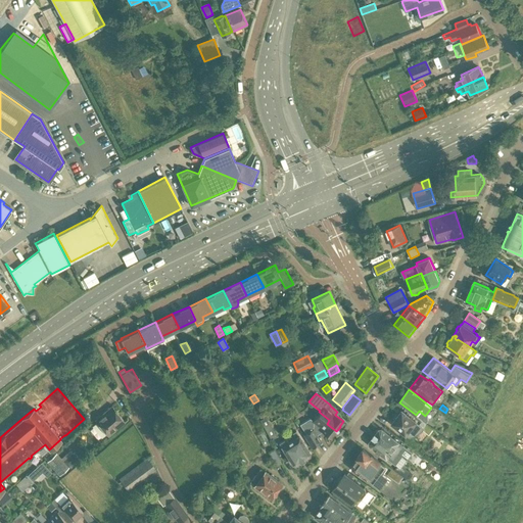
[(112,407),(96,420),(108,435),(125,422),(112,407)]
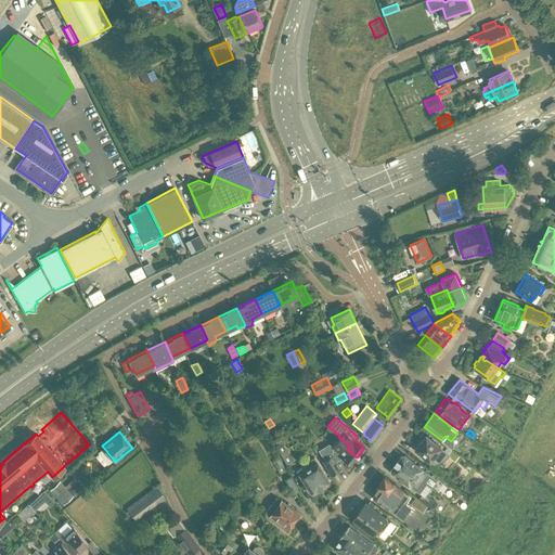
[(448,455),(450,453),(427,435),(421,442),(418,443),(416,446),(417,448),(416,449),(425,455),(425,457),(427,460),(429,459),(435,463),(448,455)]
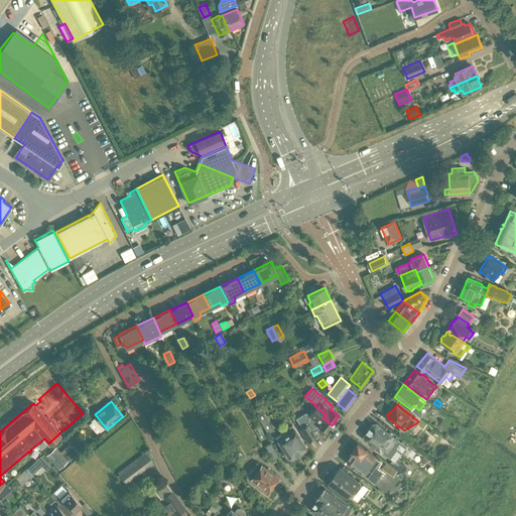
[(325,414),(314,406),(308,415),(305,412),(296,418),(301,427),(299,428),(306,441),(316,436),(312,428),(318,425),(327,431),(331,425),(332,426),(332,425),(323,418),(325,414)]
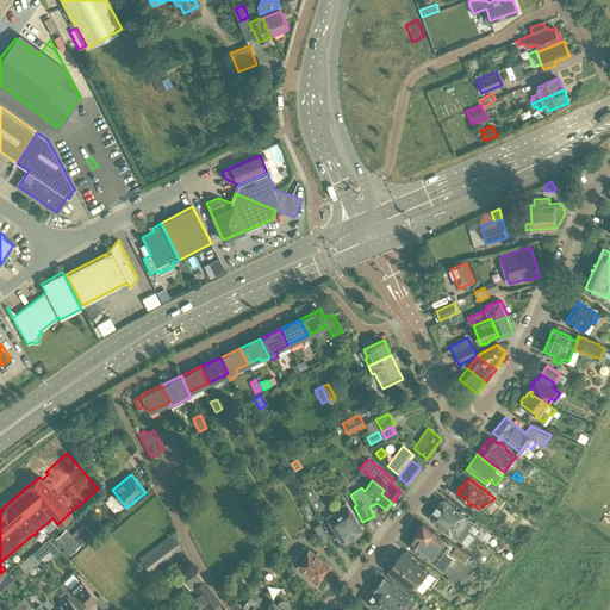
[(316,512),(323,509),(310,486),(303,490),(316,512)]
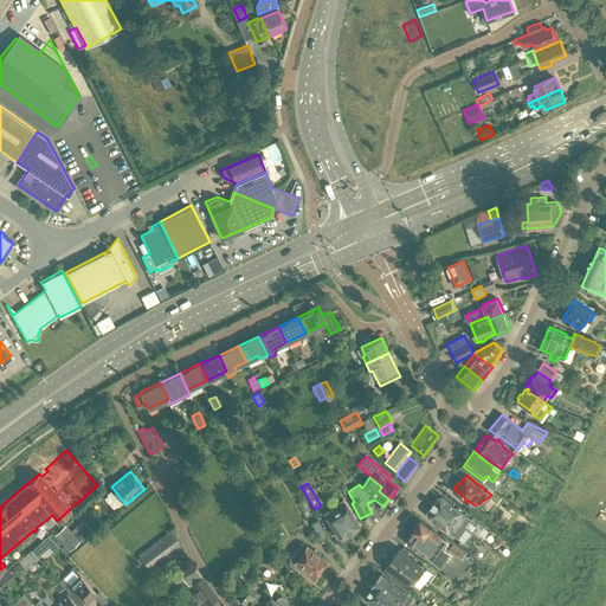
[(477,523),(442,496),(438,497),(434,502),(433,502),(432,504),(450,517),(447,520),(452,523),(455,521),(459,524),(461,524),(465,528),(471,532),(477,523)]
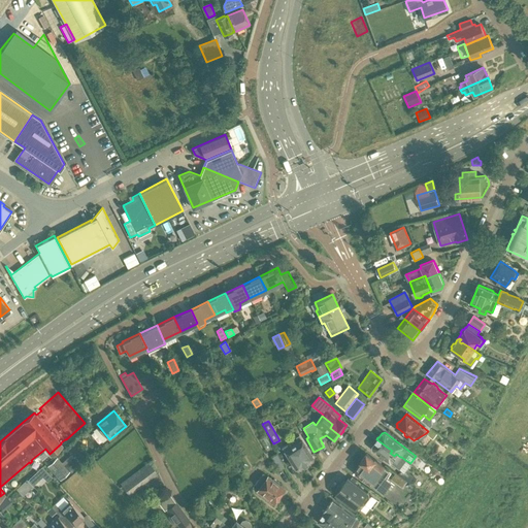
[(289,442),(282,448),(295,469),(298,469),(312,460),(314,457),(302,439),(291,447),(289,442)]
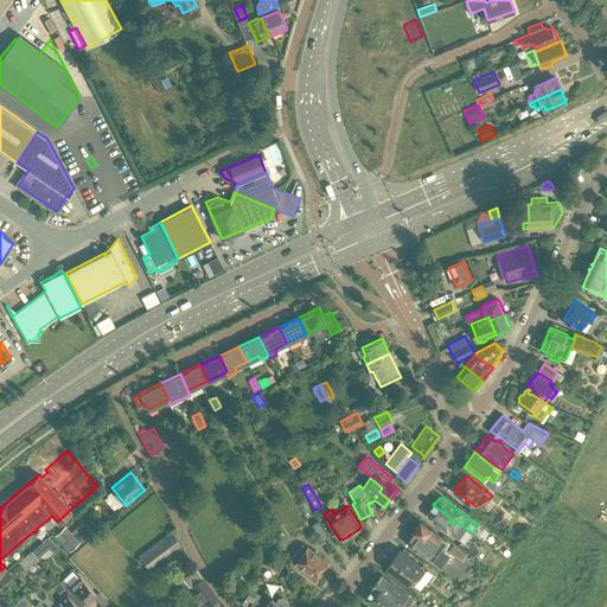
[(429,517),(448,531),(449,531),(453,534),(459,538),(466,529),(461,525),(460,525),(455,522),(453,524),(448,521),(451,518),(433,505),(432,506),(432,508),(428,512),(429,517)]
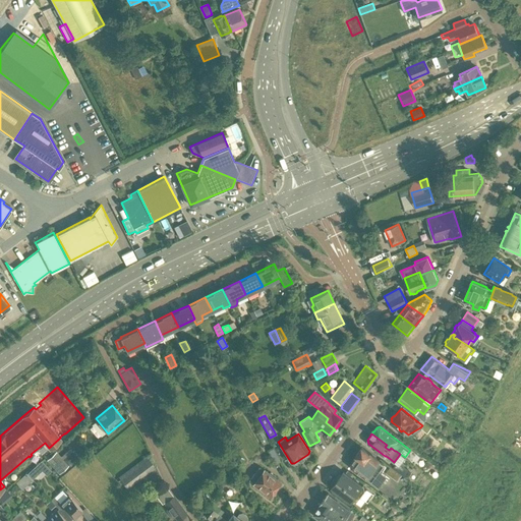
[(414,442),(406,436),(402,440),(411,447),(414,442)]
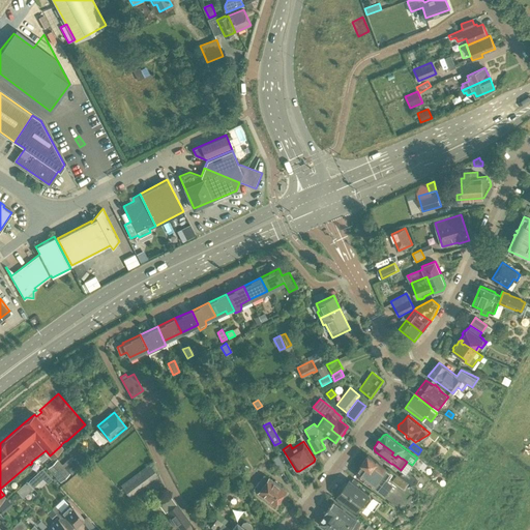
[(369,453),(361,463),(362,464),(356,472),(357,475),(372,487),(373,484),(386,495),(394,483),(386,477),(390,473),(385,469),(386,467),(369,453)]
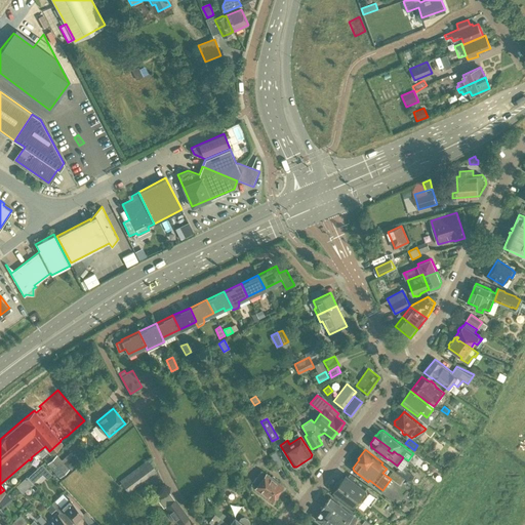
[(275,450),(269,453),(277,468),(283,465),(275,450)]
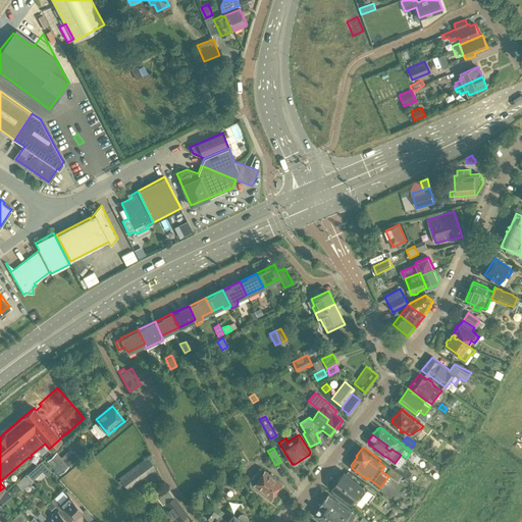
[(411,451),(406,458),(415,465),(420,458),(411,451)]
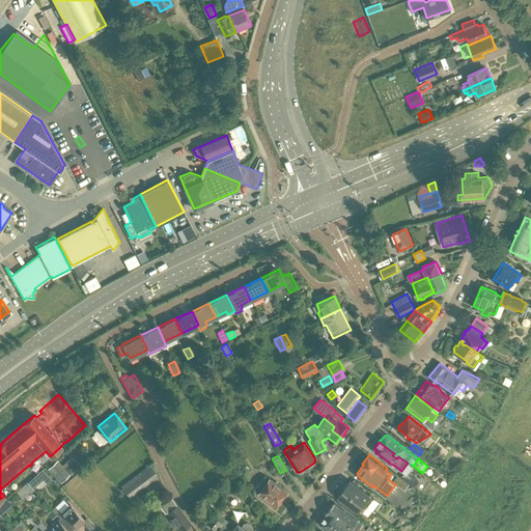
[(71,475),(57,460),(48,469),(61,483),(71,475)]
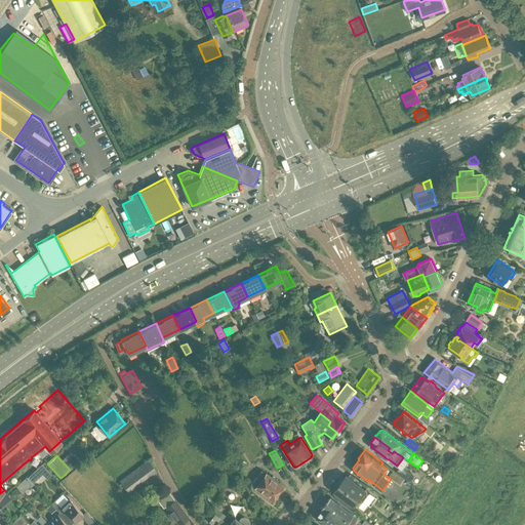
[(128,491),(149,476),(140,465),(120,480),(128,491)]
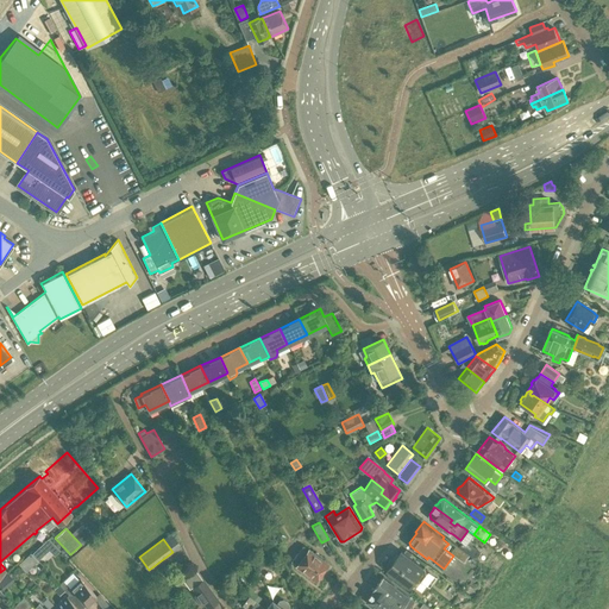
[(464,540),(459,547),(473,558),(478,551),(464,540)]
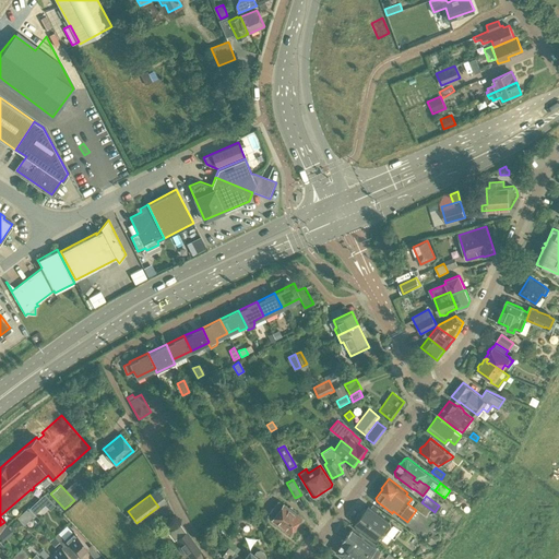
[(415,508),(427,516),(431,510),(419,500),(415,508)]
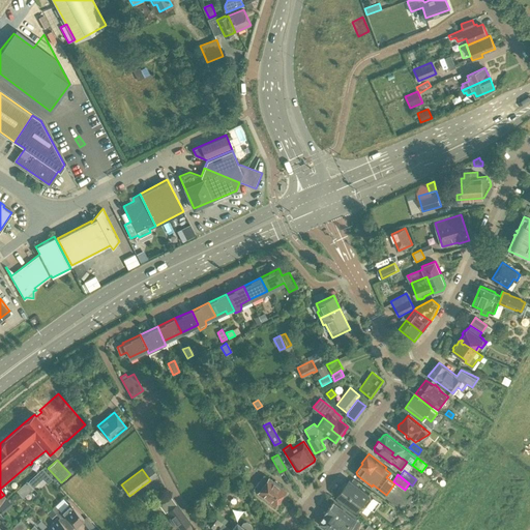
[(34,486),(39,480),(34,475),(29,480),(34,486)]
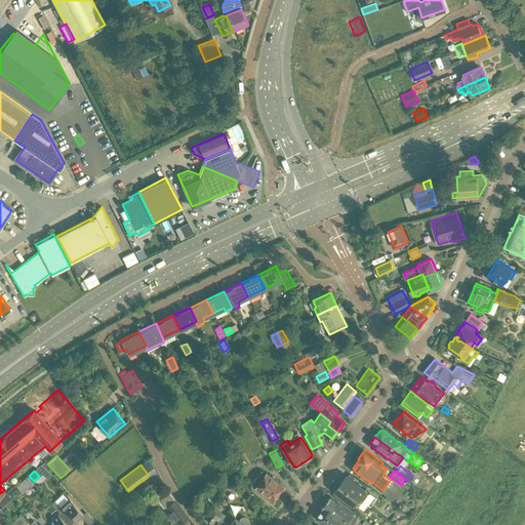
[(255,486),(254,487),(272,499),(282,485),(269,476),(269,474),(267,474),(265,473),(265,474),(260,471),(251,483),(255,486)]
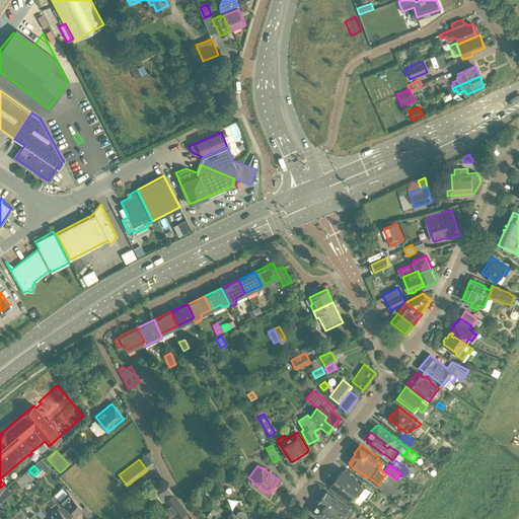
[(343,468),(336,476),(359,495),(363,490),(362,484),(343,468)]
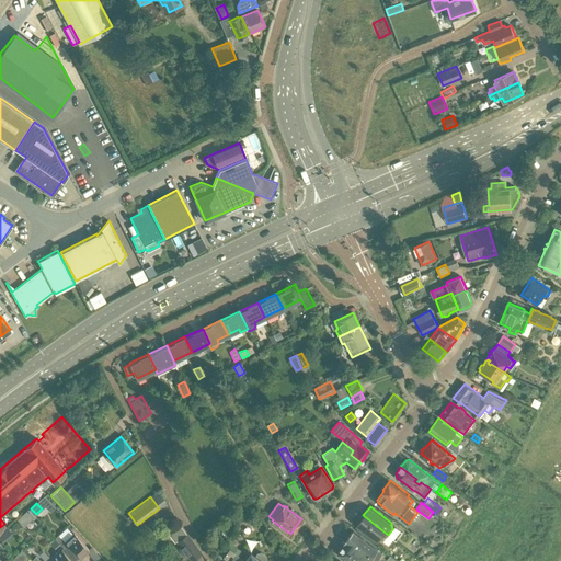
[(388,535),(363,515),(356,525),(378,541),(382,541),(388,535)]
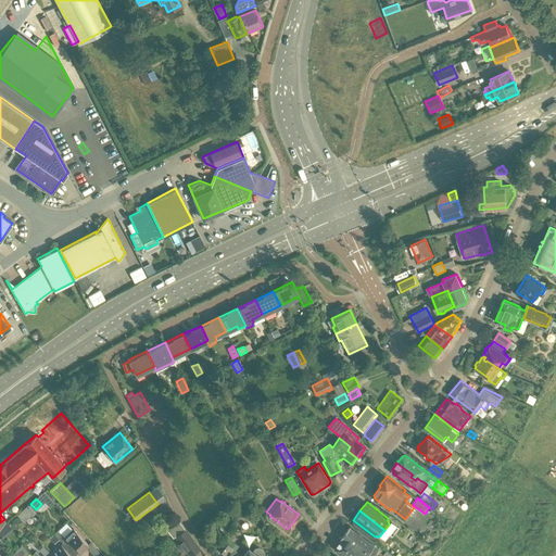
[(24,521),(26,519),(20,512),(17,515),(24,521)]
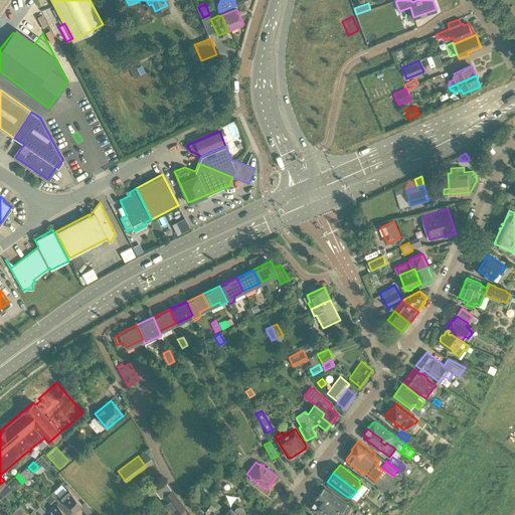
[(7,485),(1,490),(5,495),(11,491),(7,485)]
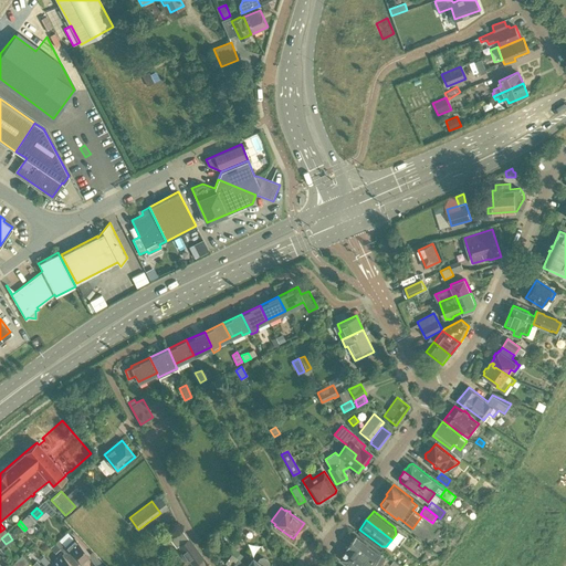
[(348,547),(373,565),(381,554),(356,534),(347,546),(348,547)]
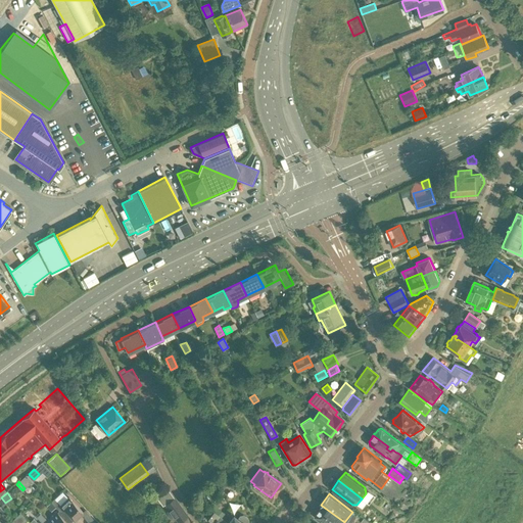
[(58,503),(55,506),(59,511),(62,508),(73,518),(74,520),(83,512),(68,496),(60,505),(58,503)]
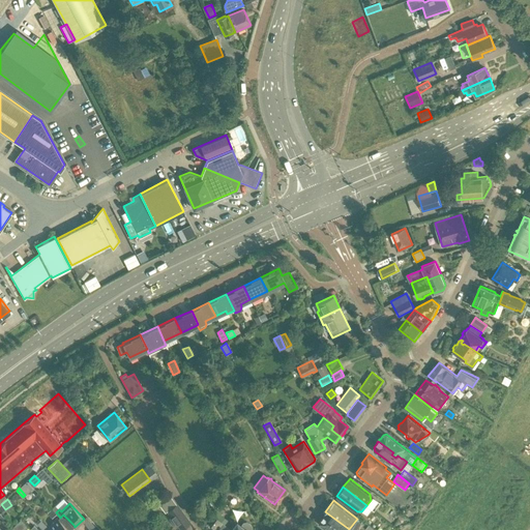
[(177,503),(166,510),(180,529),(190,523),(177,503)]
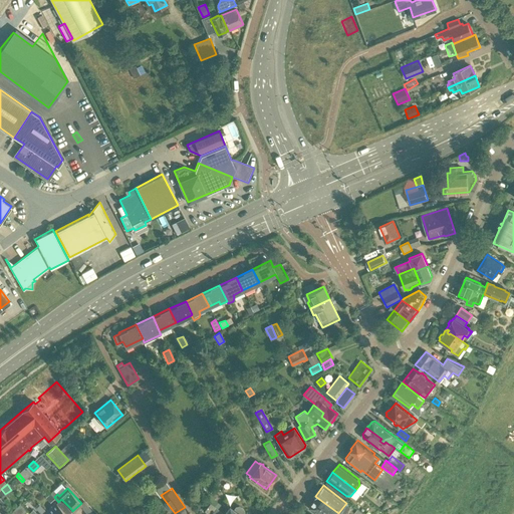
[(214,499),(215,498),(208,492),(204,498),(210,503),(211,503),(214,499)]
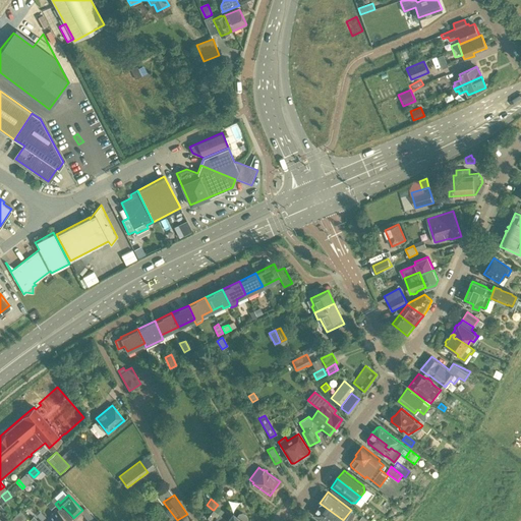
[(342,520),(343,520),(321,504),(312,514),(322,520),(342,520)]
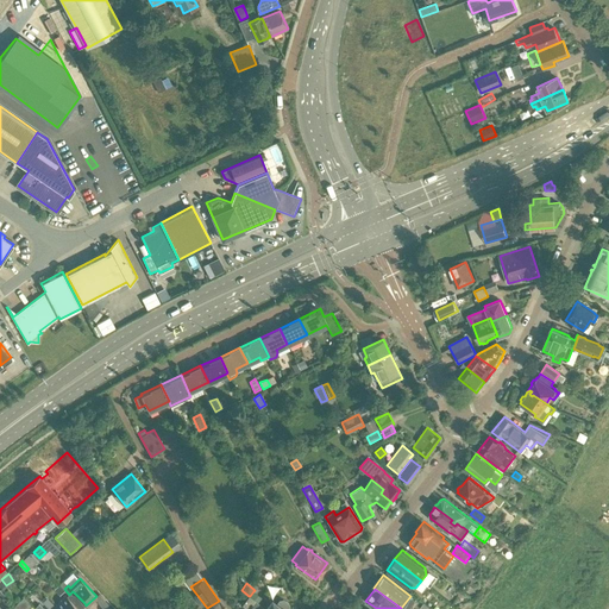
[(69,595),(67,596),(66,595),(61,598),(62,600),(56,604),(60,608),(79,608),(85,603),(73,591),(69,595)]
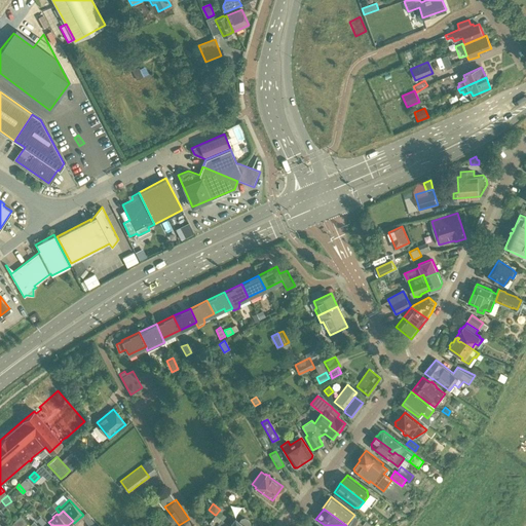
[(226,516),(219,511),(216,515),(223,521),(226,516)]
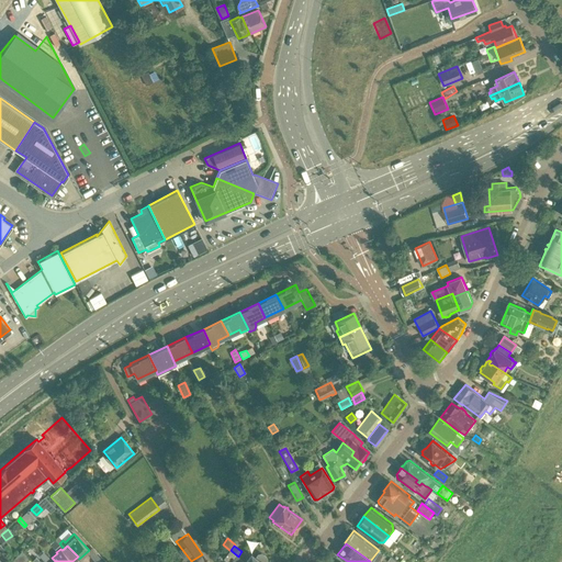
[(229,550),(226,554),(236,561),(266,561),(267,561),(266,558),(261,553),(257,553),(255,558),(250,554),(244,561),(240,561),(243,560),(238,557),(231,550),(229,550)]
